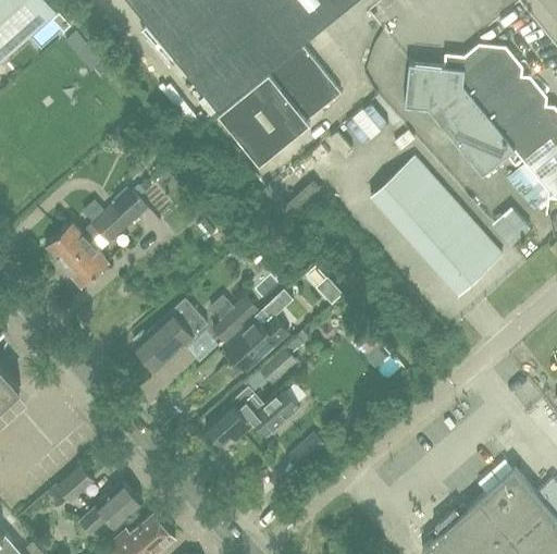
[(0,0),(0,62),(57,11),(47,0),(0,0)]
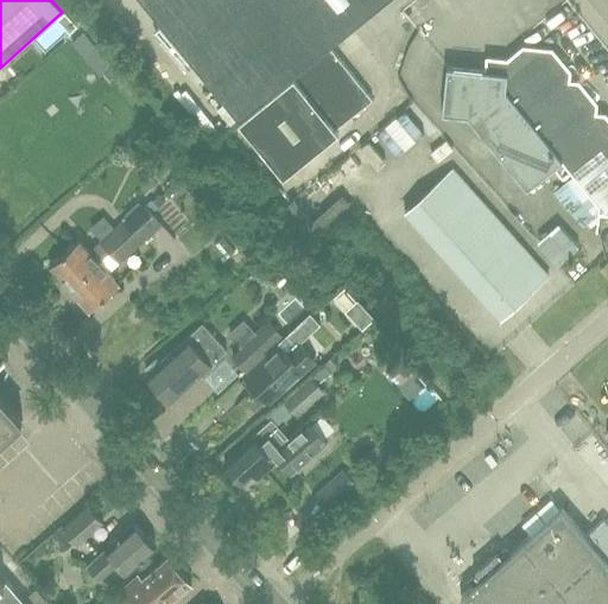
[(141,0),(240,120),(386,0),(141,0)]
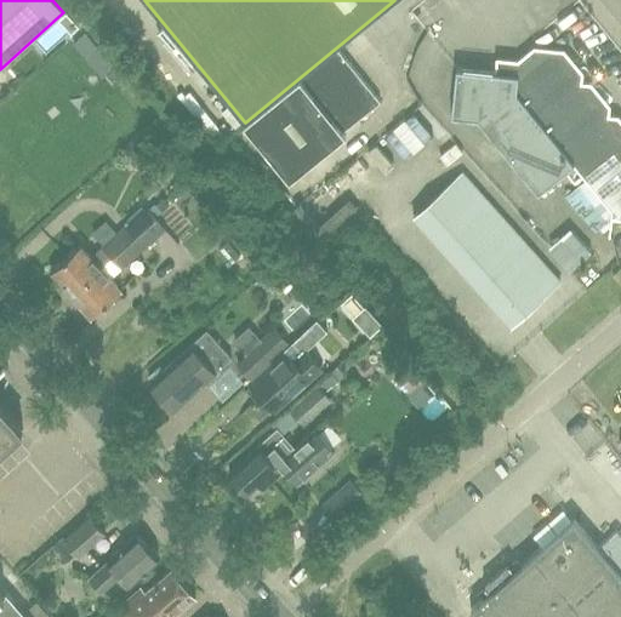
[(337,52),(243,129),(289,186),(346,140),(342,135),(380,104),(337,52)]
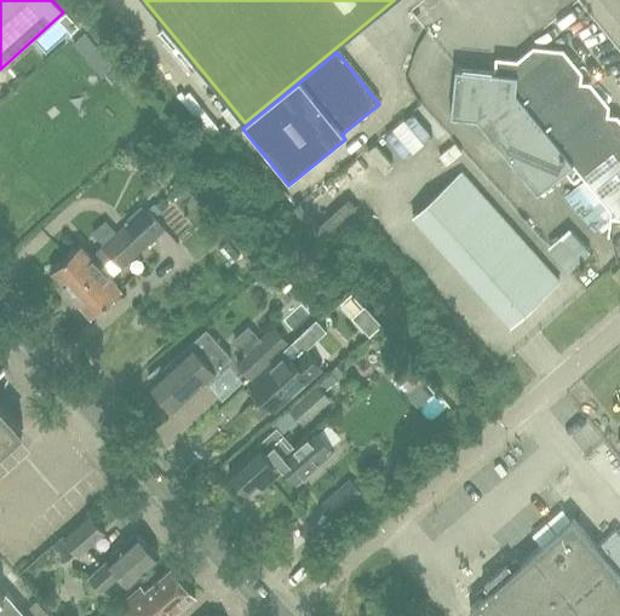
[(619,132),(614,125),(601,124),(602,110),(586,92),(574,91),(575,78),(560,59),(535,57),(517,72),(517,73),(498,70),(497,75),(455,72),(451,119),(476,122),(537,196),(564,174),(574,185),(581,179),(610,214),(608,239),(609,239),(612,214),(619,214),(619,132)]
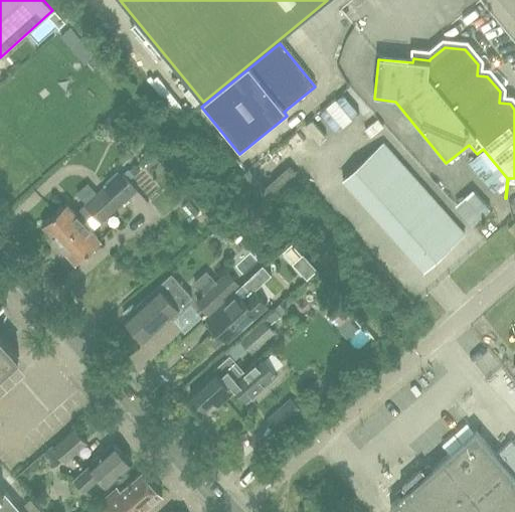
[(311,98),(285,118),(292,128),(319,108),(311,98)]
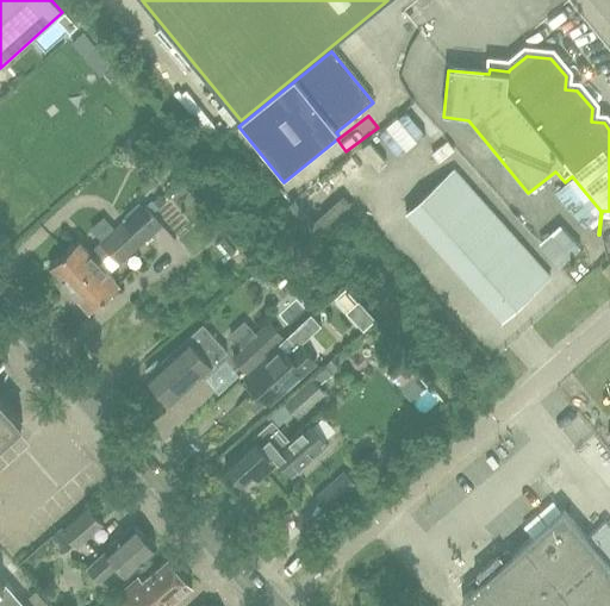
[(387,124),(377,131),(387,149),(398,141),(387,124)]
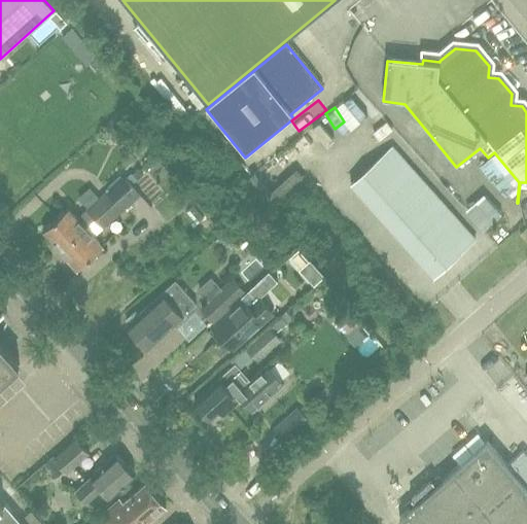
[(351,186),(433,279),(476,242),(392,149),(351,186)]
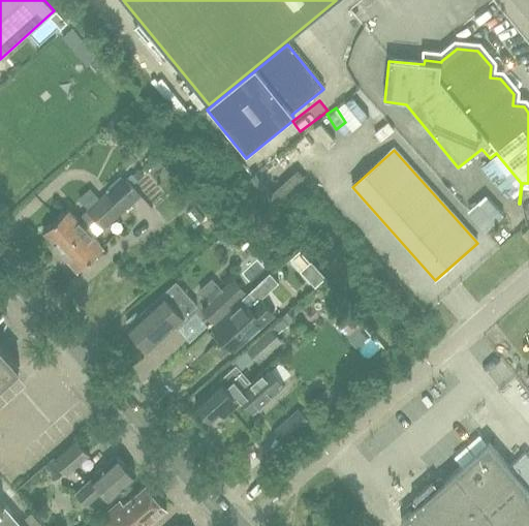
[(95,223),(132,189),(124,180),(87,214),(95,223)]
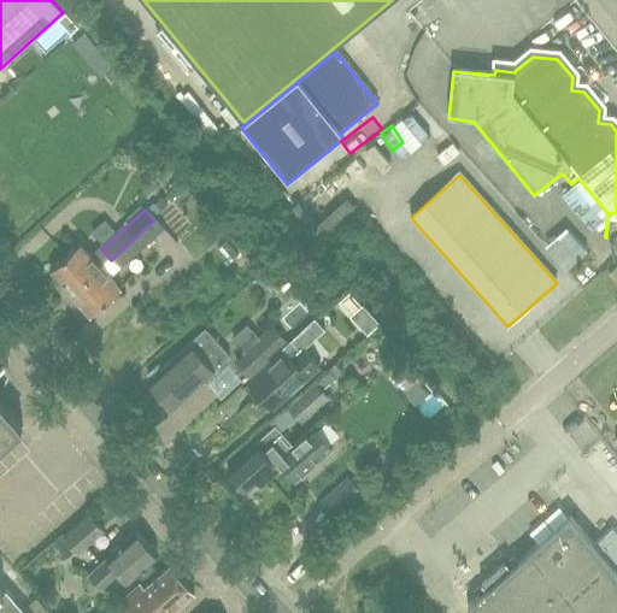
[(164,230),(154,220),(111,260),(121,270),(164,230)]
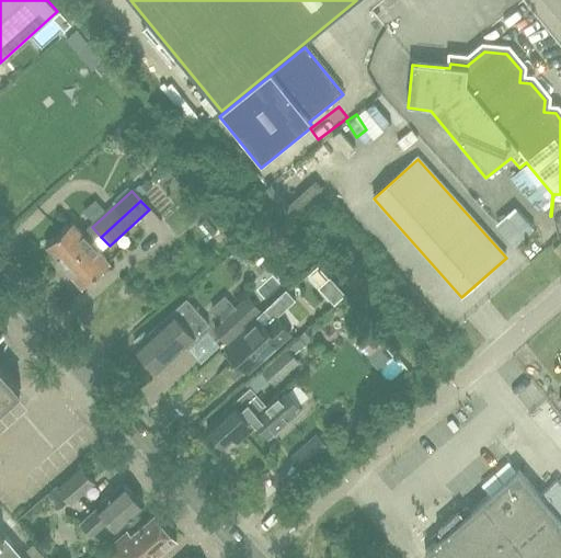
[(65,270),(92,246),(73,225),(46,249),(65,270)]
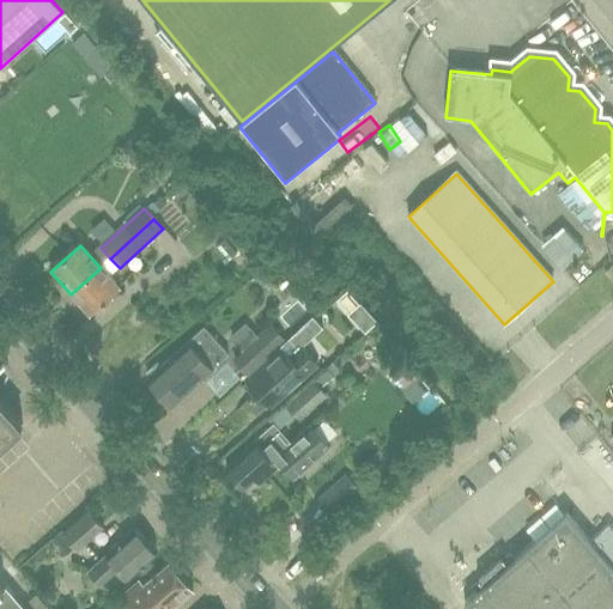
[(120,290),(101,268),(71,294),(91,316),(120,290)]
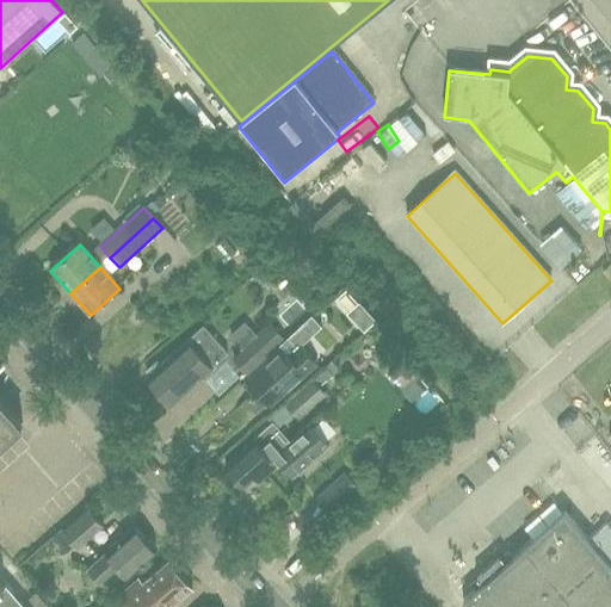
[(269,354),(284,341),(270,326),(254,339),(233,359),(247,376),(270,355),(269,354)]
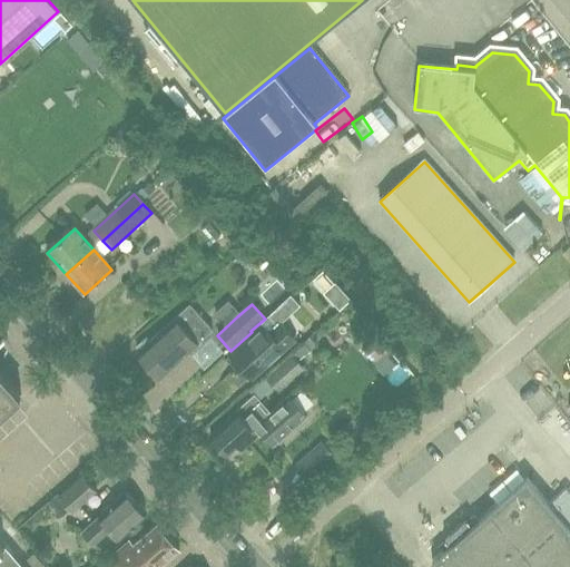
[(189,308),(139,352),(137,354),(159,379),(198,344),(212,332),(189,308)]
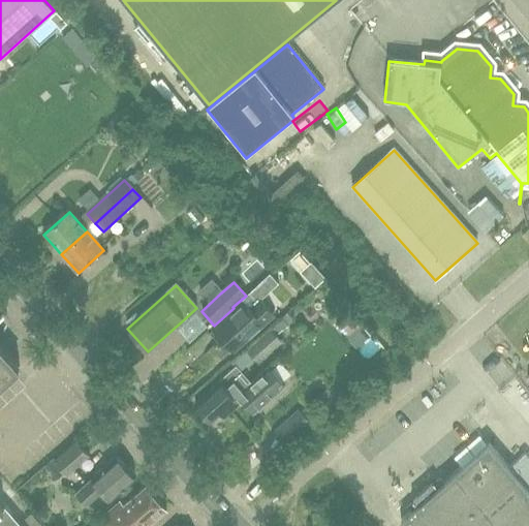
[(273,316),(259,302),(267,295),(258,285),(242,301),(245,303),(214,331),(232,352),(273,316)]
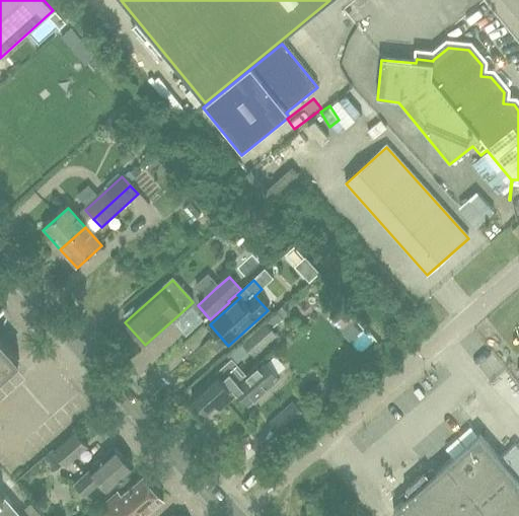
[(278,337),(273,330),(266,323),(241,346),(246,351),(253,359),(278,337)]
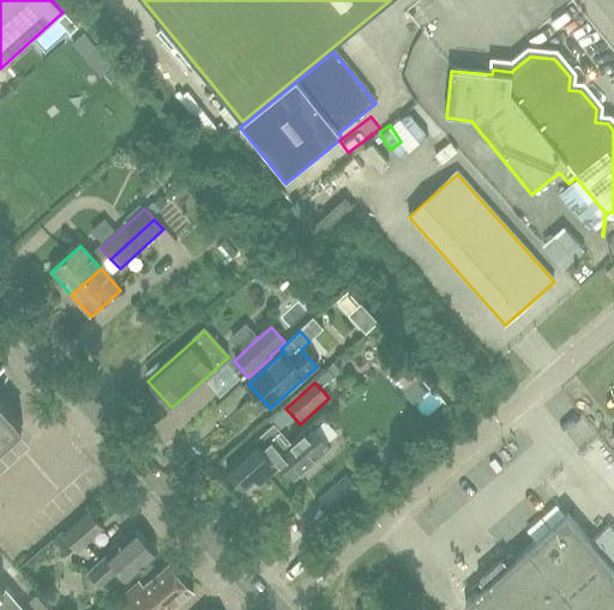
[(415,414),(428,405),(414,382),(401,390),(415,414)]
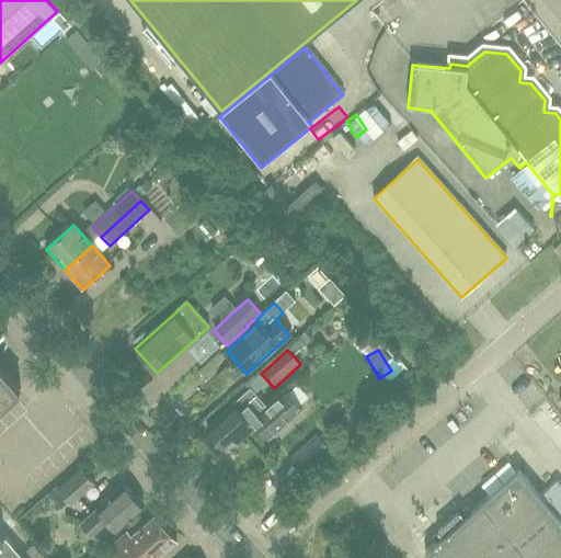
[(0,410),(22,393),(0,367),(0,410)]
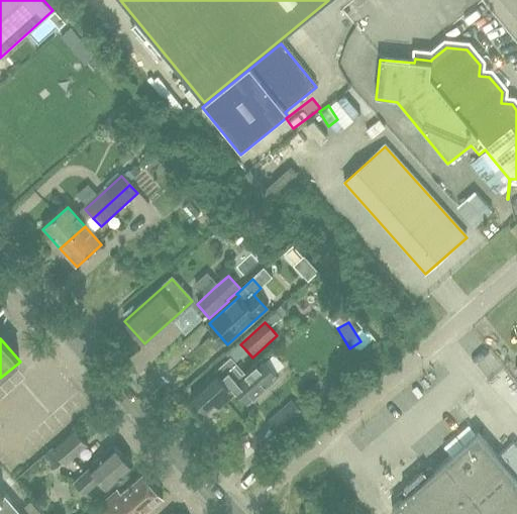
[(262,361),(245,376),(232,362),(230,360),(214,374),(190,396),(206,414),(215,406),(218,409),(236,394),(247,406),(278,379),(262,361)]
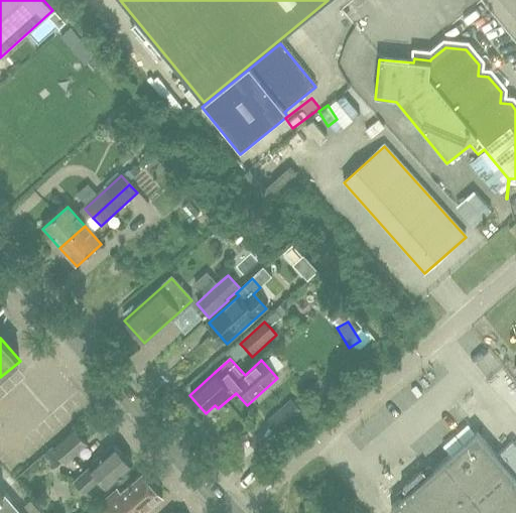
[(66,465),(87,446),(75,432),(53,452),(66,465)]
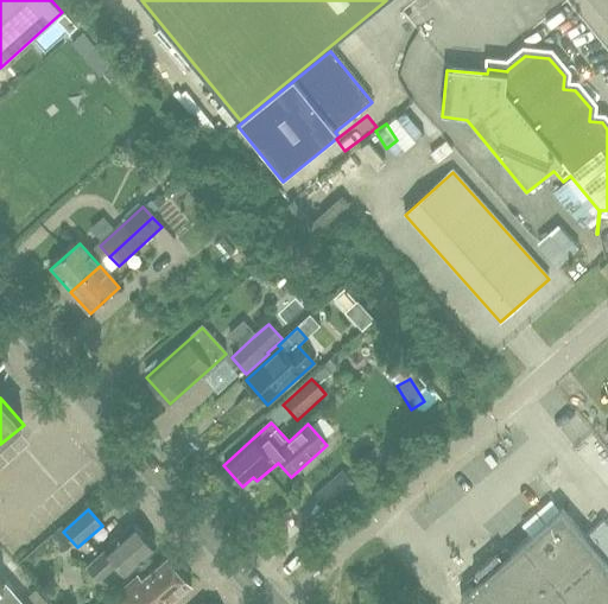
[(607,603),(607,565),(562,512),(461,599),(463,603),(607,603)]
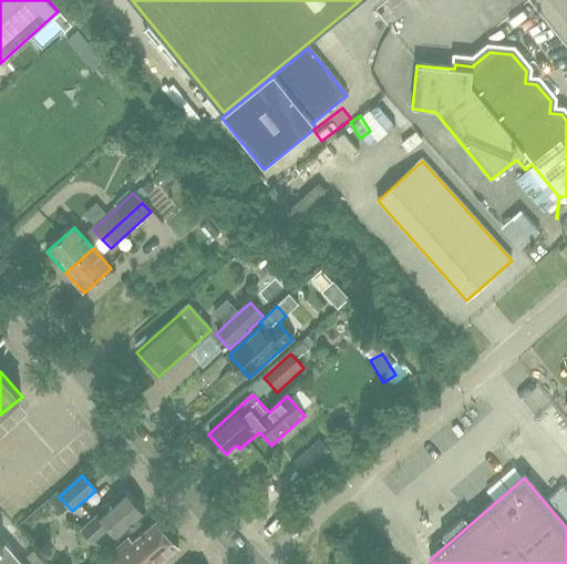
[(119,539),(144,515),(142,513),(143,508),(140,503),(134,504),(124,492),(98,515),(99,518),(81,533),(92,545),(110,529),(119,539)]
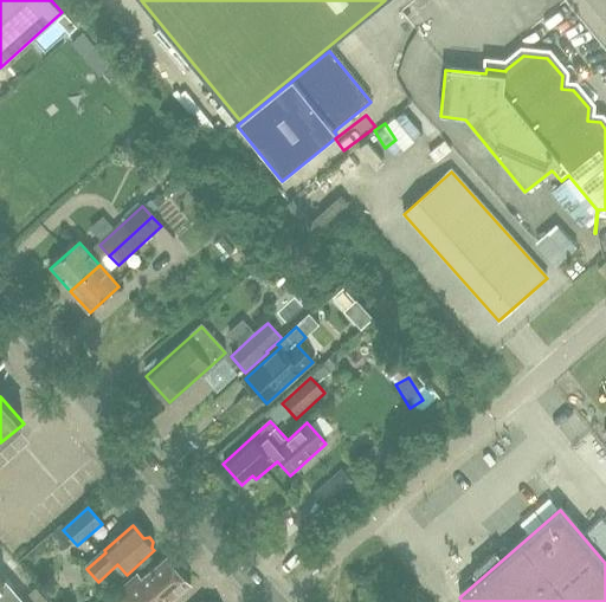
[(137,578),(122,591),(120,594),(126,601),(172,601),(189,586),(167,560),(141,582),(137,578)]
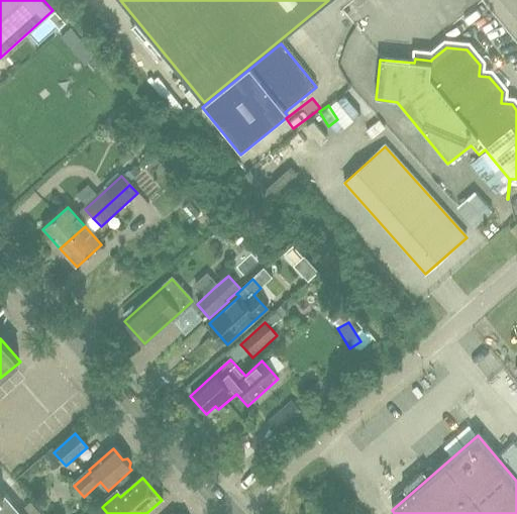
[(0,500),(0,513),(20,513),(5,496),(0,500)]
